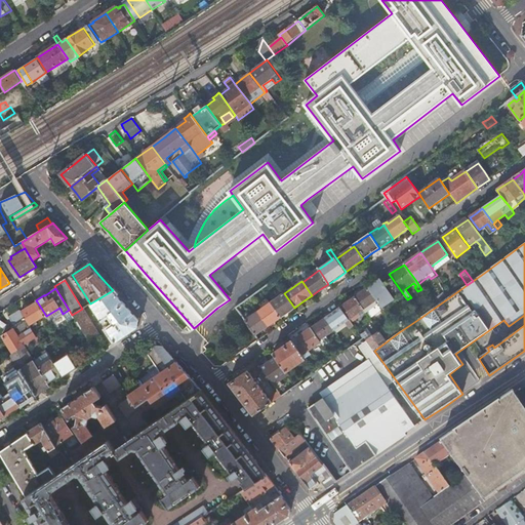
[(366,313),(379,304),(368,288),(362,292),(355,297),(366,312),(366,313)]
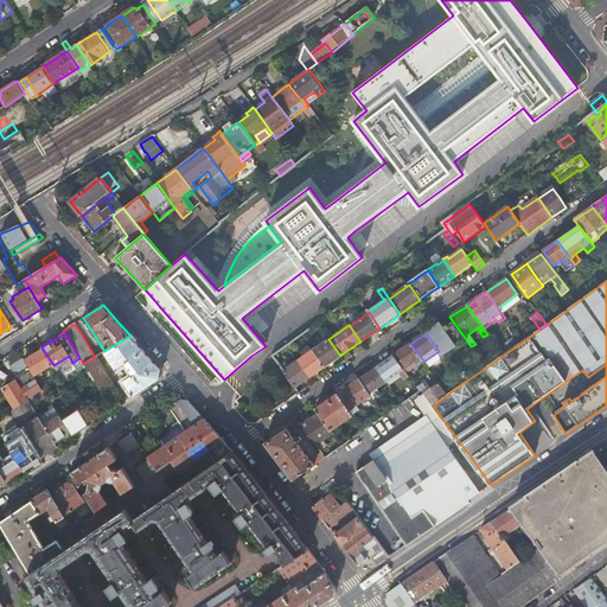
[(332,362),(340,356),(328,339),(326,334),(320,338),(324,344),(313,351),(324,366),(332,362)]
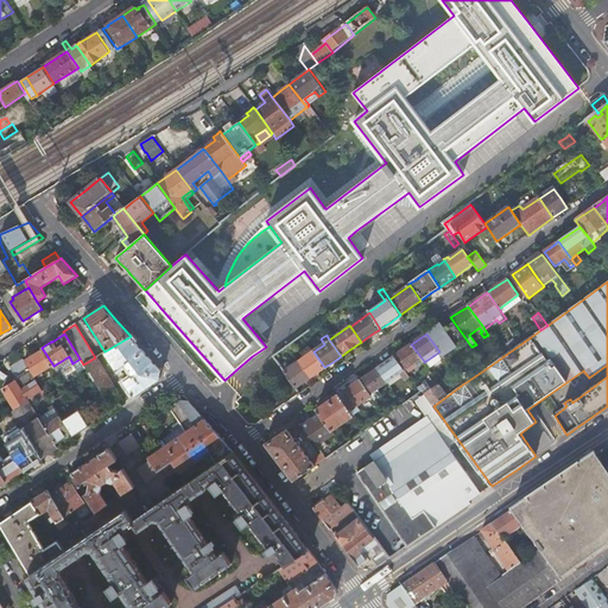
[(131,336),(105,352),(116,371),(126,365),(128,367),(126,368),(127,372),(125,374),(128,380),(125,382),(134,397),(160,379),(162,371),(131,336)]
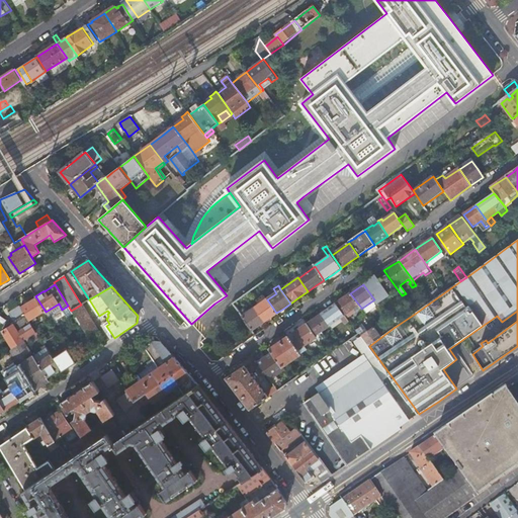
[(355,312),(361,308),(350,293),(343,298),(336,304),(345,316),(353,310),(355,312)]
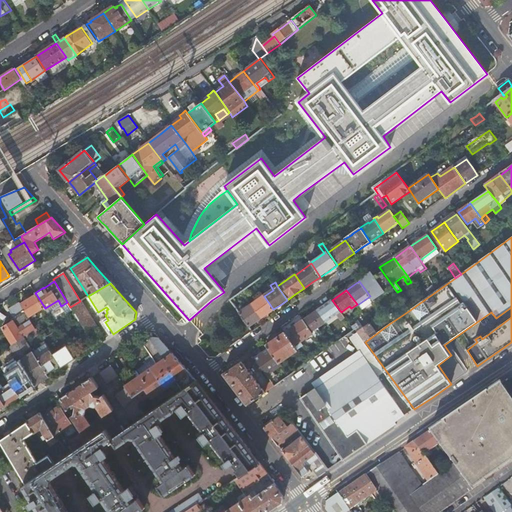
[(30,318),(45,308),(36,294),(28,299),(21,303),(30,318)]
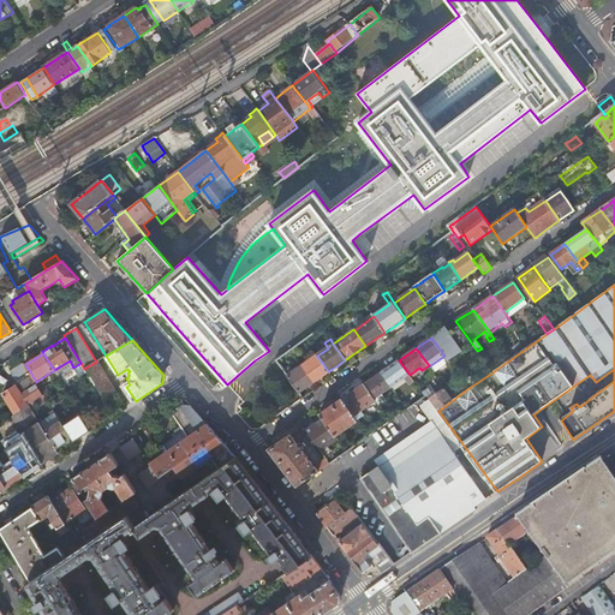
[(321,377),(328,371),(317,356),(315,358),(311,353),(305,357),(309,362),(304,365),(314,382),(315,382),(321,377)]
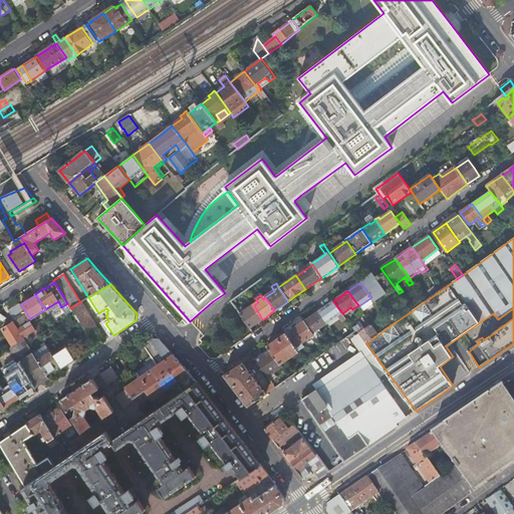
[(363,312),(375,303),(371,297),(358,306),(363,312)]
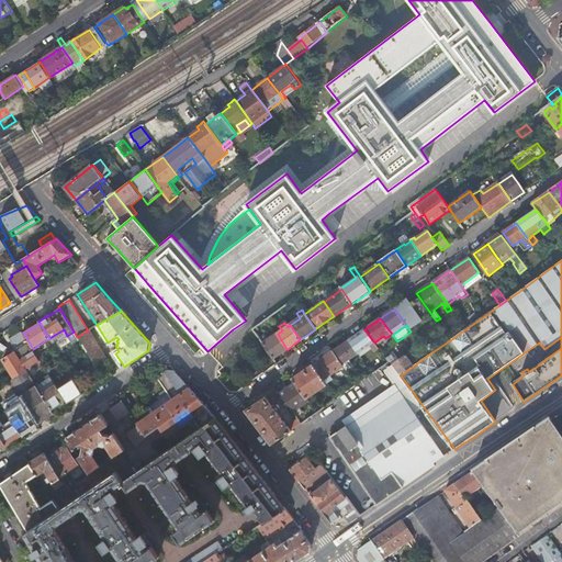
[(64,329),(49,338),(53,345),(67,336),(64,329)]
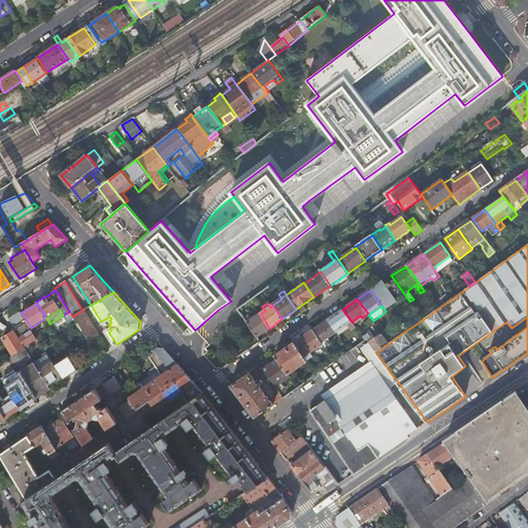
[(352,330),(356,328),(354,325),(352,322),(342,309),(335,315),(327,320),(336,332),(348,325),(350,328),(352,330)]
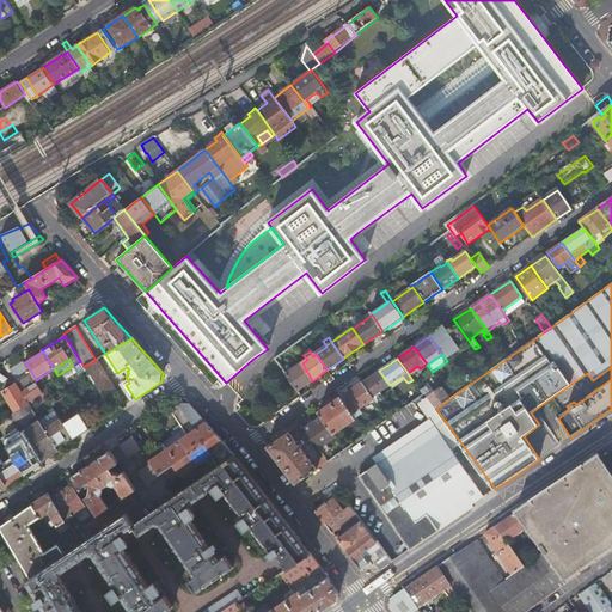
[(8,410),(11,414),(16,411),(28,403),(26,402),(41,392),(36,384),(37,383),(36,380),(25,362),(24,360),(11,368),(14,374),(18,379),(14,383),(16,385),(4,392),(13,408),(8,410)]
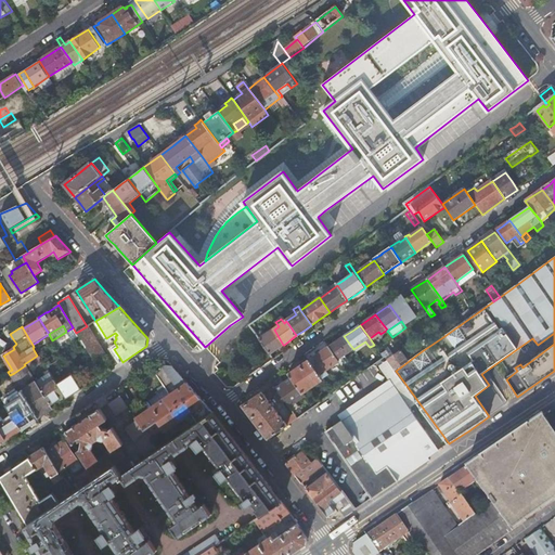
[(76,333),(102,375),(114,368),(107,358),(106,358),(88,326),(87,326),(76,333)]
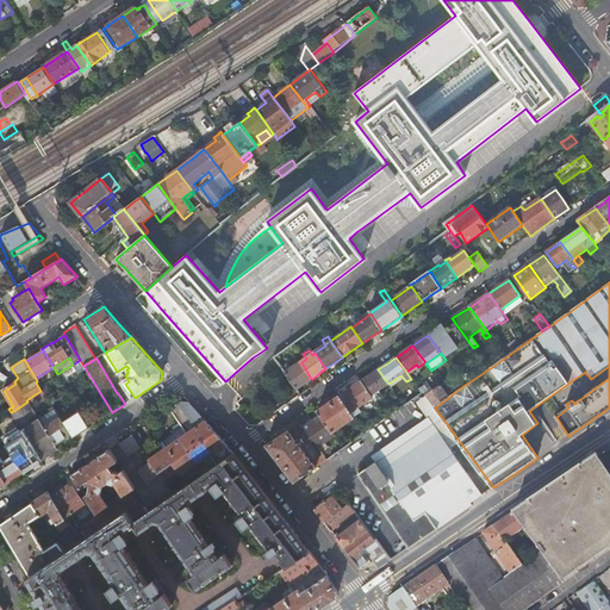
[(304,384),(311,379),(302,362),(300,362),(286,373),(297,388),(304,384)]
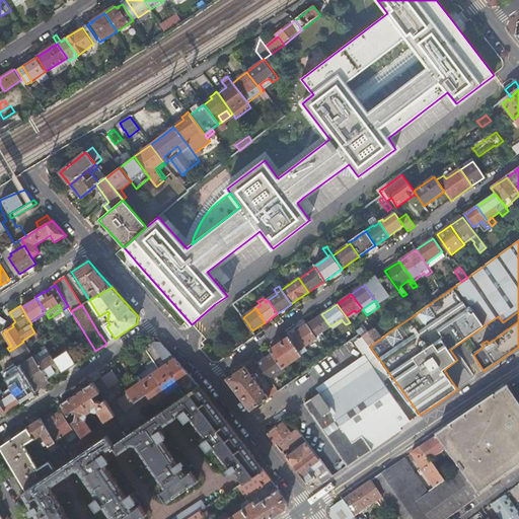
[(346,316),(348,319),(356,312),(354,310),(346,316)]
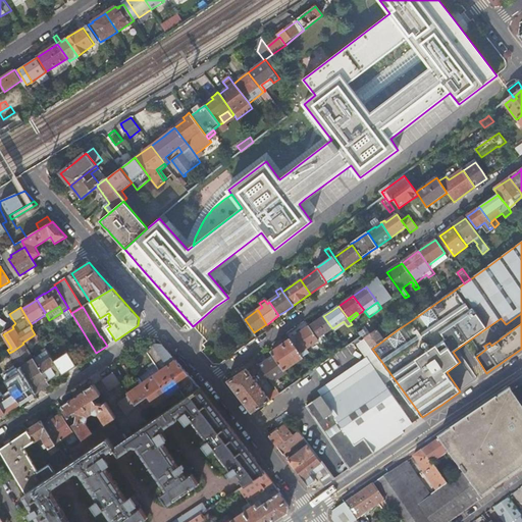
[(324,334),(332,328),(323,316),(318,320),(312,324),(309,326),(319,341),(320,343),(321,344),(327,338),(324,334)]
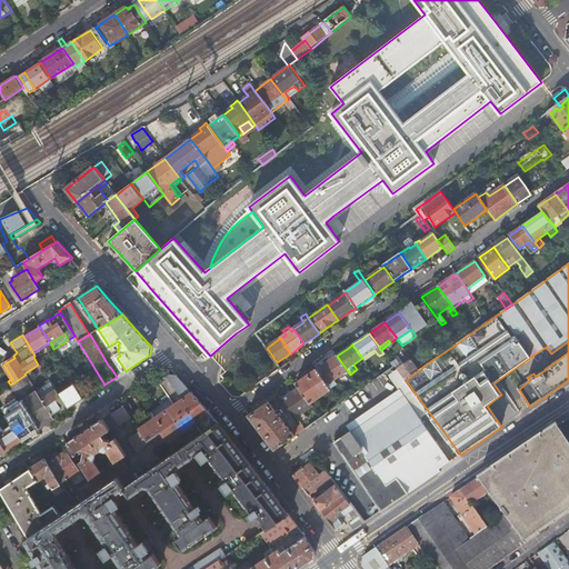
[(362,358),(365,361),(377,353),(375,350),(362,358)]
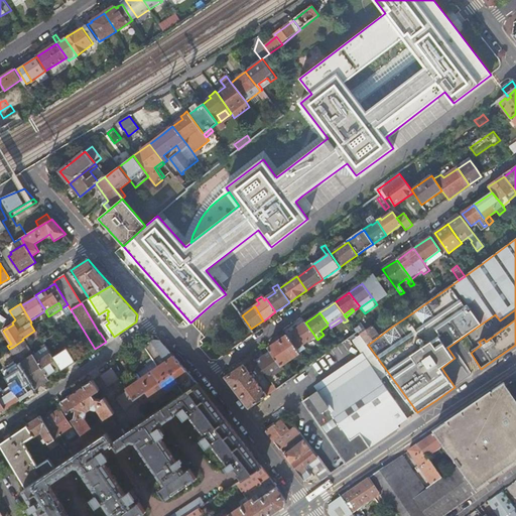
[(297,349),(315,337),(305,323),(296,329),(287,335),(297,349)]
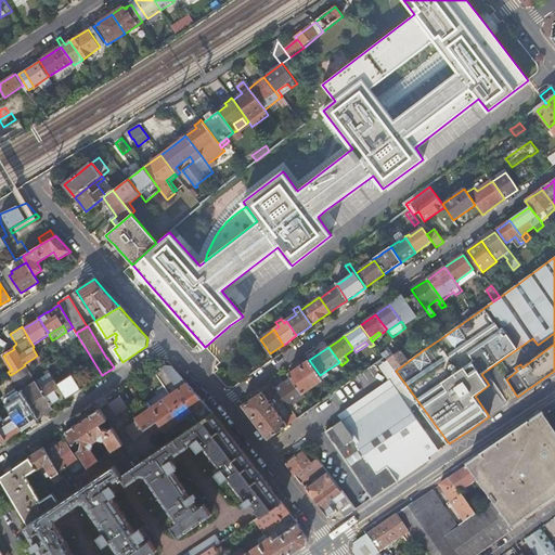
[(407,358),(409,361),(422,351),(420,348),(407,358)]
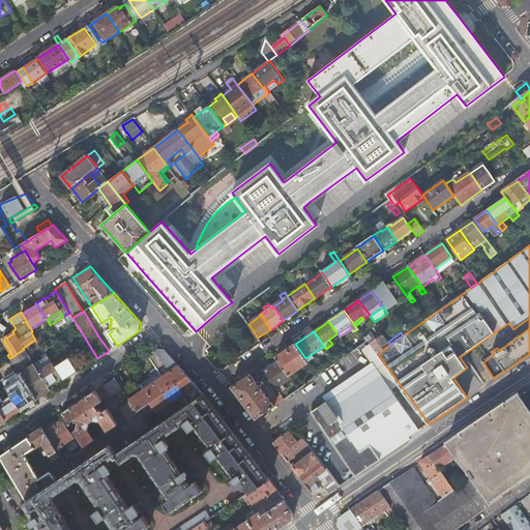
[(367,341),(378,354),(390,345),(388,342),(384,335),(377,340),(375,337),(372,340),(369,334),(363,339),(365,342),(367,341)]
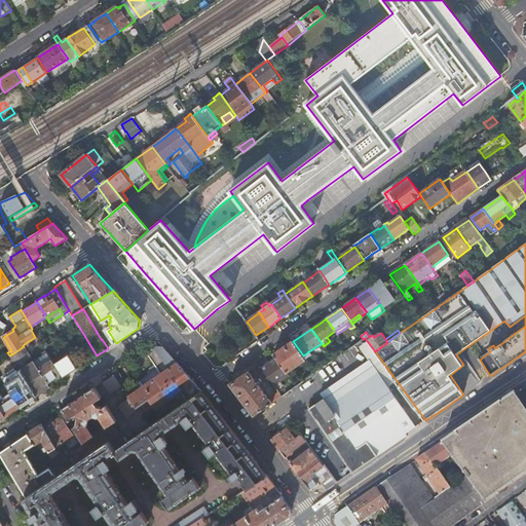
[(38,338),(27,345),(29,348),(40,341),(38,338)]
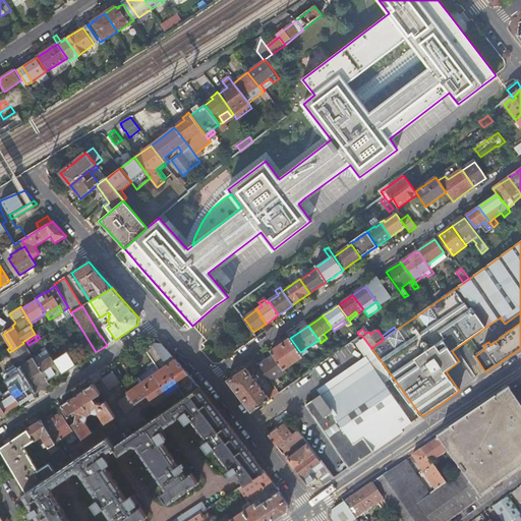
[(284,369),(302,356),(302,354),(300,352),(290,338),(281,345),(272,351),(274,354),(284,369)]
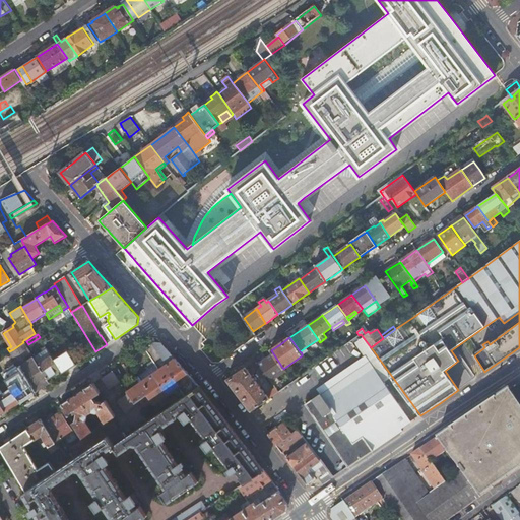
[(302,353),(319,341),(318,339),(300,351),(302,353)]
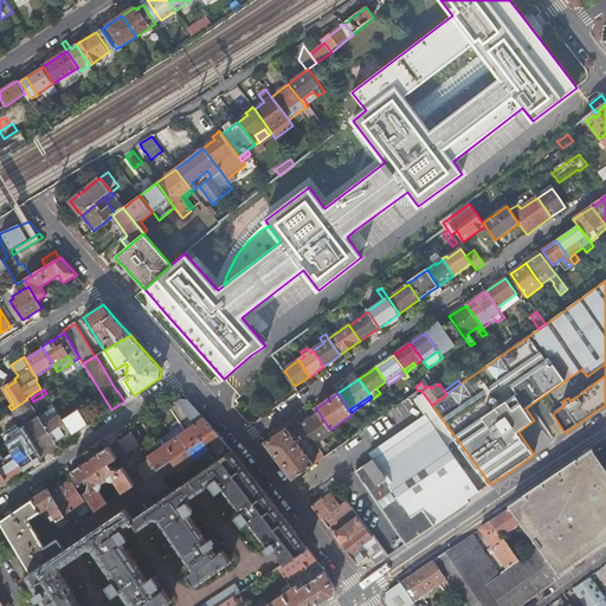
[(11,410),(19,423),(30,439),(40,457),(50,451),(58,446),(56,442),(63,437),(71,432),(59,414),(55,407),(39,417),(28,399),(27,399),(15,407),(11,410)]
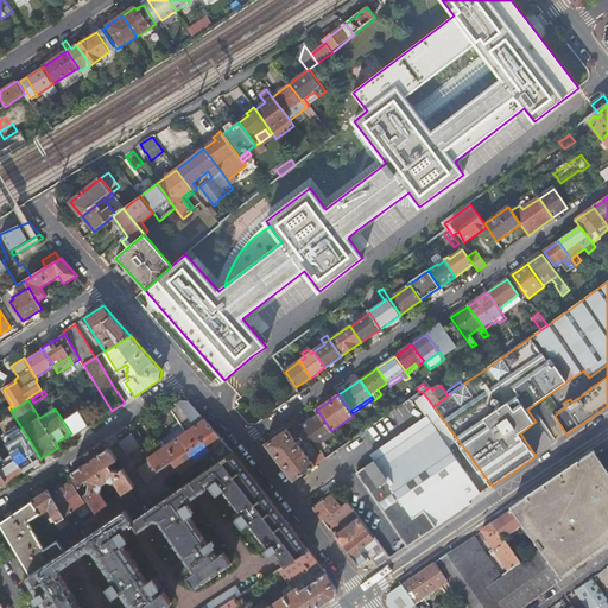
[(144,481),(159,502),(172,494),(164,481),(178,472),(179,473),(208,454),(214,462),(215,461),(217,463),(234,453),(215,431),(189,401),(181,400),(170,409),(178,422),(172,426),(175,431),(171,434),(163,439),(168,447),(149,458),(150,461),(137,470),(144,481)]
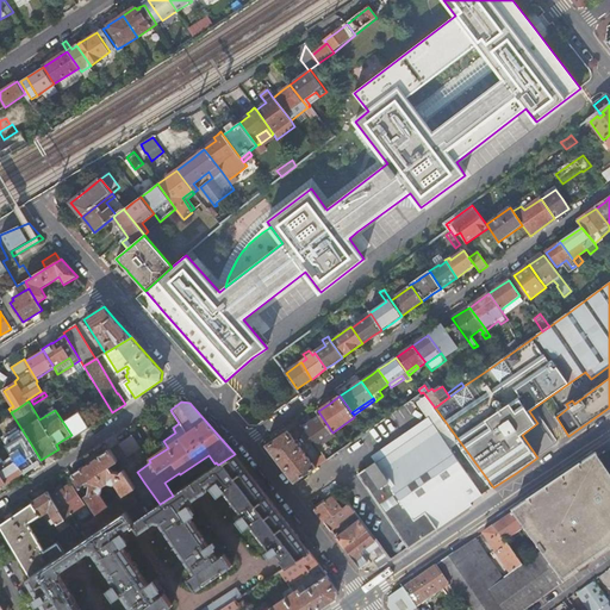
[(78,406),(60,417),(72,435),(80,429),(88,423),(78,406)]
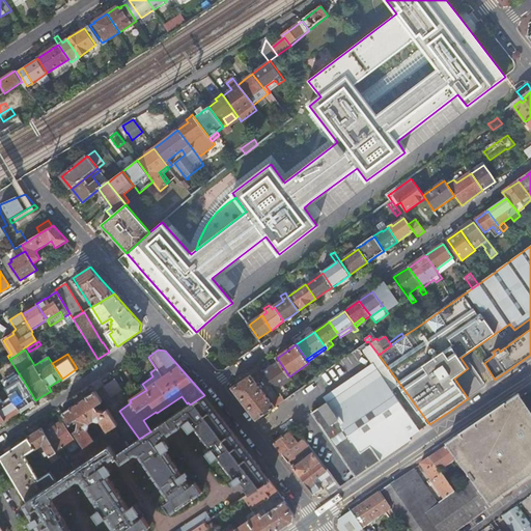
[(277,389),(291,379),(289,376),(279,361),(272,366),(264,371),(277,389)]
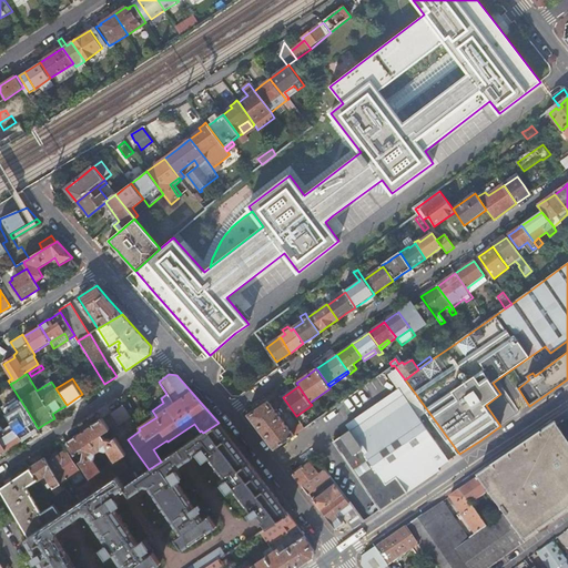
[(379,511),(440,469),(439,466),(444,463),(448,459),(403,393),(334,442),(379,511)]
